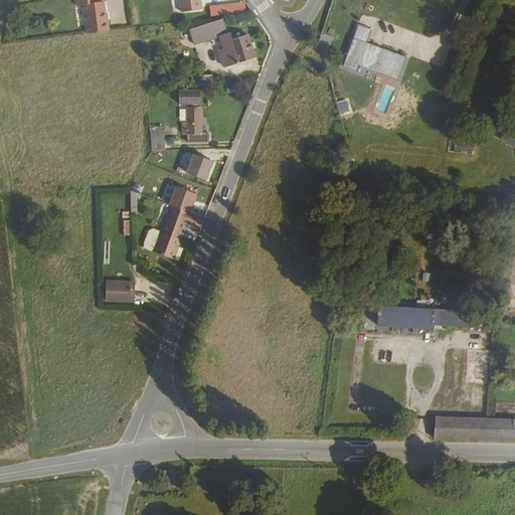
[(88,33),(108,30),(107,20),(106,20),(104,3),(99,3),(98,0),(74,0),(75,7),(82,6),(86,33),(88,33)]
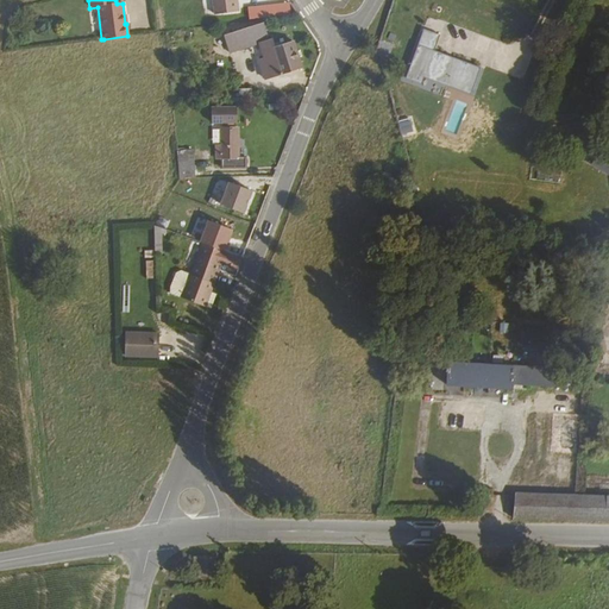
[(201,0),(202,17),(211,17),(209,0),(201,0)]
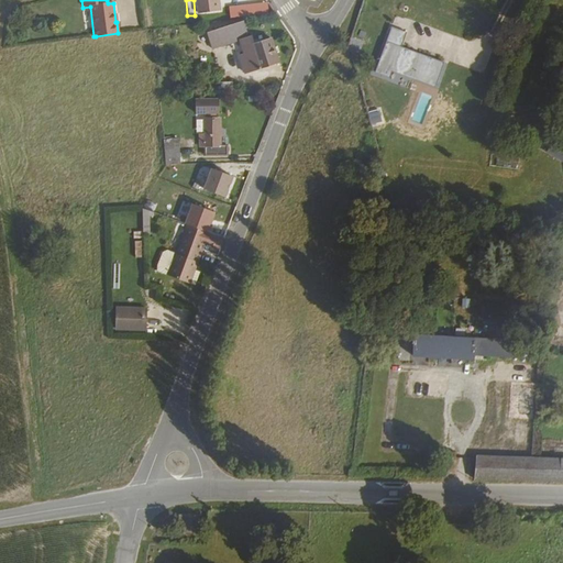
[(221,0),(197,0),(199,13),(222,10),(221,0)]
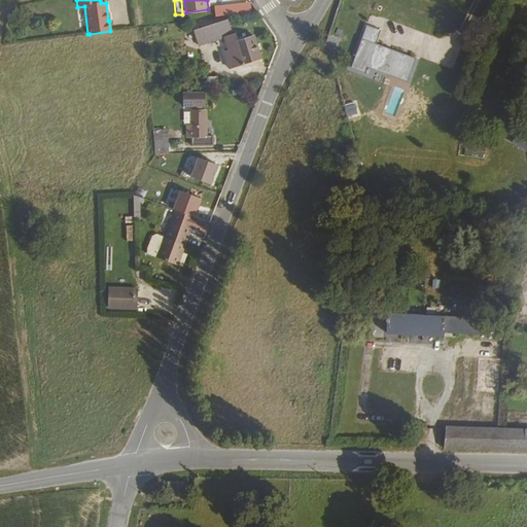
[(215,16),(252,10),(250,0),(249,0),(214,6),(215,16)]
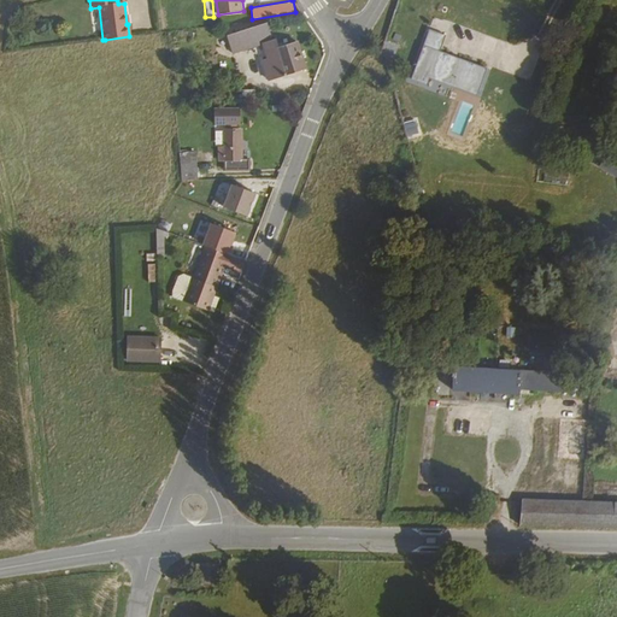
[(272,82),(305,72),(295,43),(276,48),(275,42),(271,43),(265,25),(229,35),(235,54),(268,45),(272,62),(266,63),(272,82)]
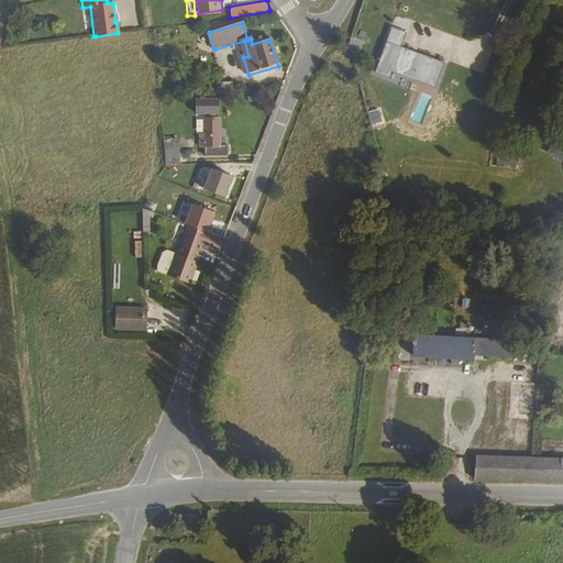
[(439,84),(446,62),(404,46),(408,32),(393,26),(378,70),(390,75),(393,68),(439,84)]
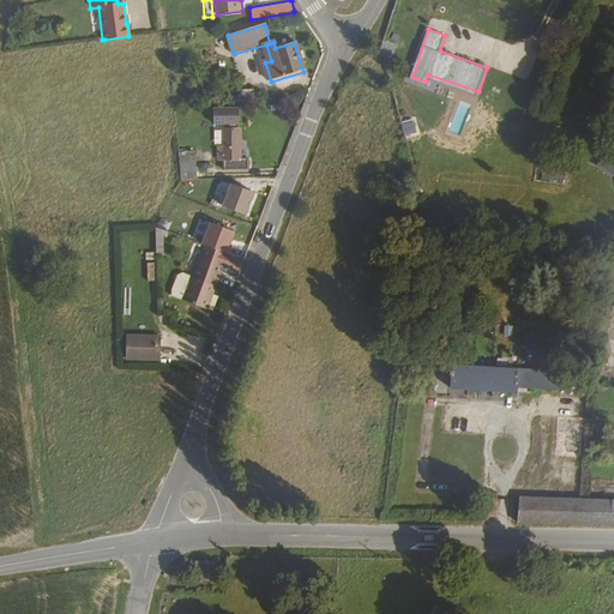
[(479,94),(479,91),(428,74),(426,82),(413,77),(411,79),(428,84),(431,78),(479,94)]
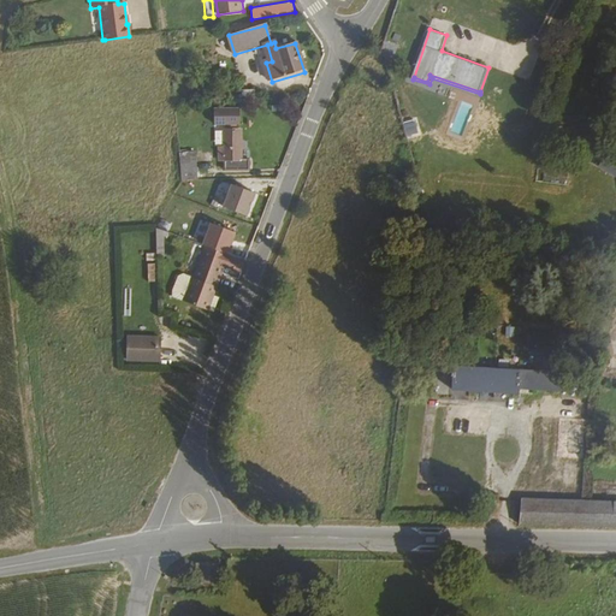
[(223,130),(221,130),(221,147),(218,147),(219,160),(224,160),(224,171),(248,170),(248,160),(240,160),(241,144),(240,130),(234,130),(234,124),(238,124),(240,108),(211,110),(211,124),(223,124),(223,130)]
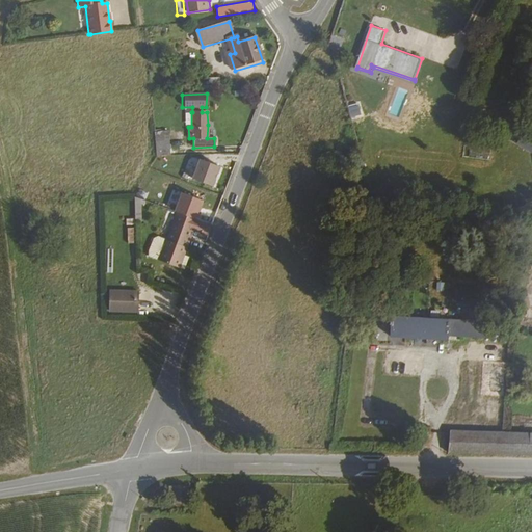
[(531,133),(529,132),(515,144),(531,153),(531,133)]
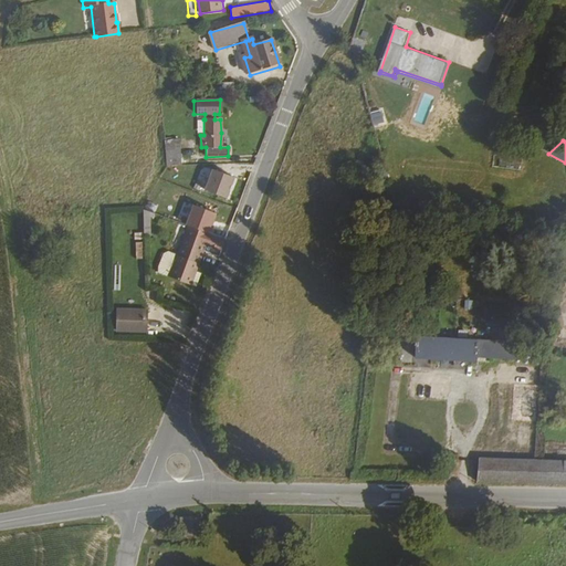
[(167,165),(181,165),(179,149),(165,150),(167,165)]
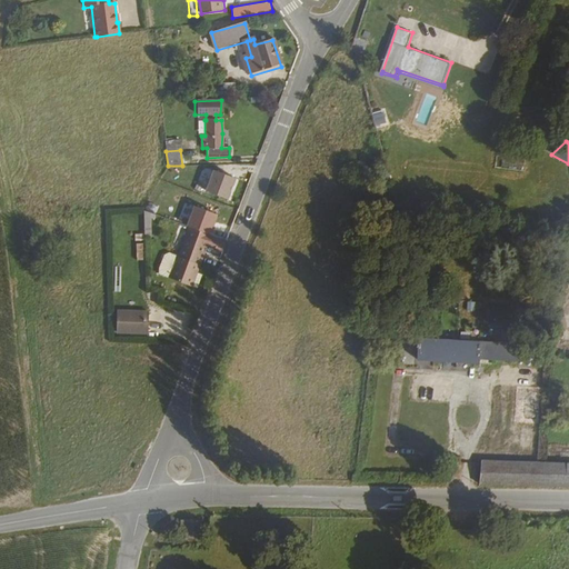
[(205,192),(226,200),(229,192),(228,192),(229,187),(231,188),(233,180),(212,171),(205,192)]
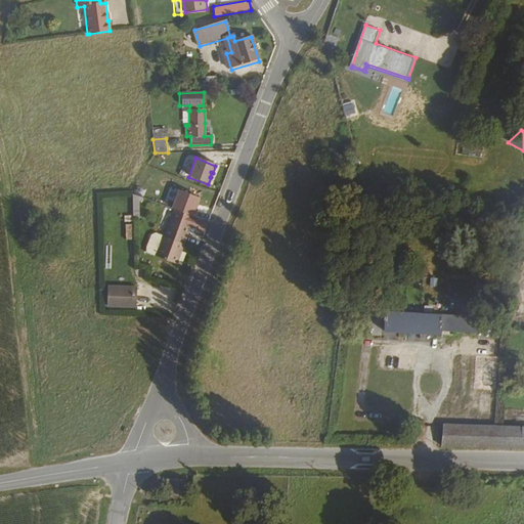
[(171,212),(192,220),(195,212),(194,212),(199,201),(176,192),(170,211),(171,212)]
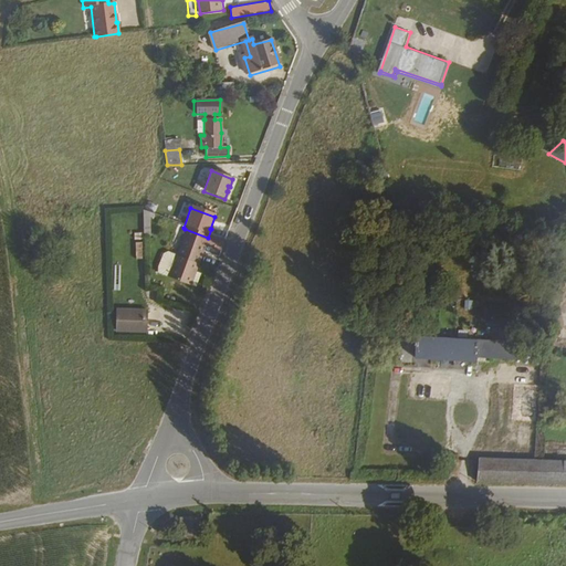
[(216,260),(222,242),(208,238),(185,229),(166,279),(187,287),(200,253),(216,260)]
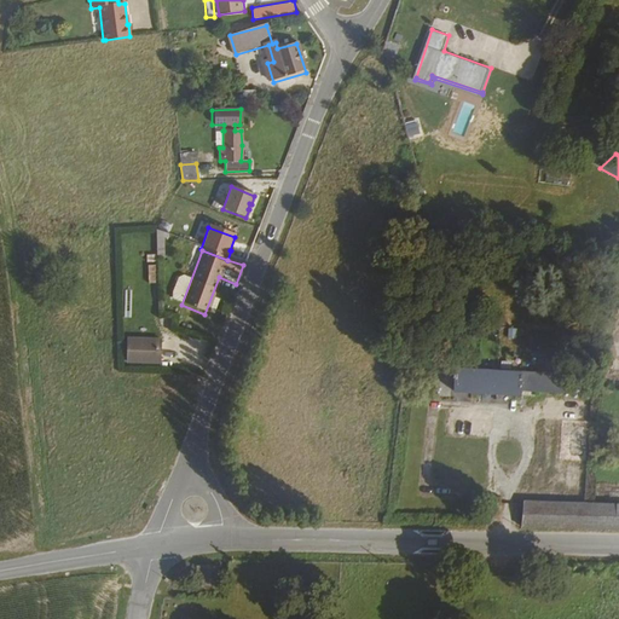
[(125,362),(157,362),(156,340),(125,340),(125,362)]
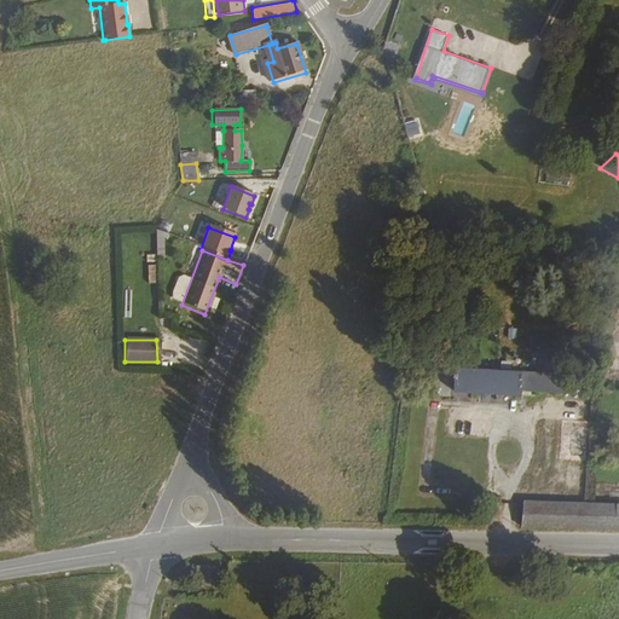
[(566,376),(515,372),(455,370),(452,393),(520,398),(521,392),(565,393),(566,379),(566,376)]
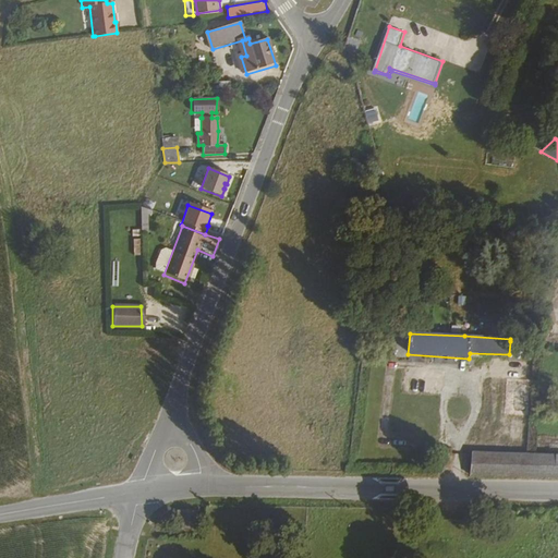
[(532,452),(472,452),(470,476),(529,476),(532,452)]
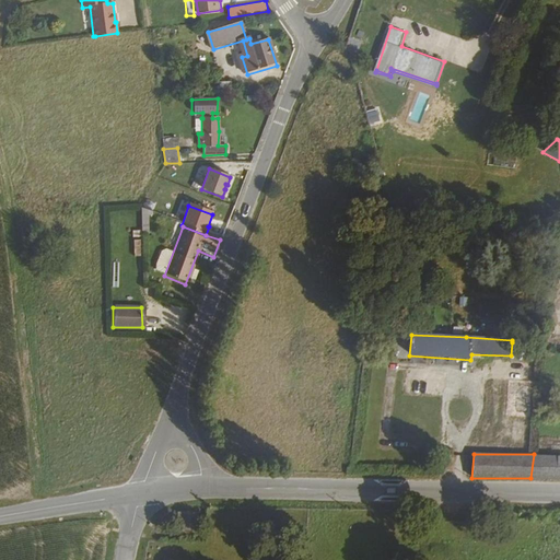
[(559,454),(534,454),(531,478),(559,478),(559,454)]
